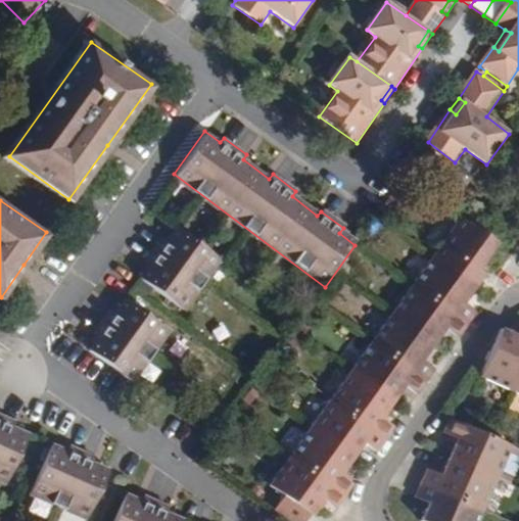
[(461,218),(433,257),(475,288),(484,276),(477,271),(497,243),(461,218)]
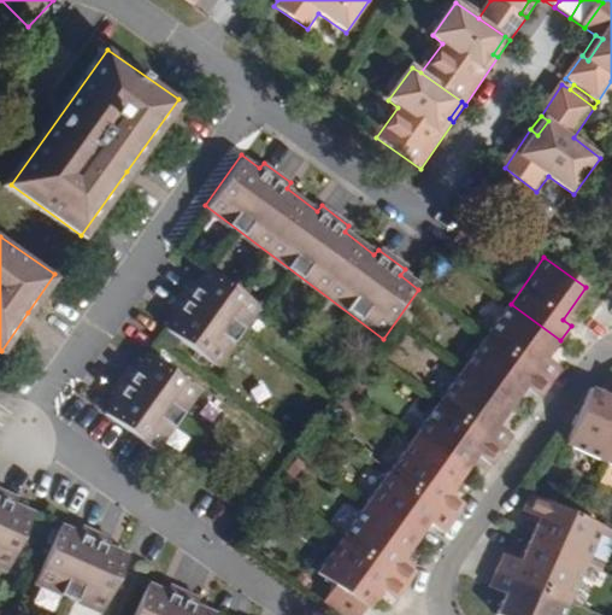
[(262,299),(209,263),(200,274),(196,280),(190,276),(172,303),(178,308),(172,315),(166,323),(222,361),(262,299)]
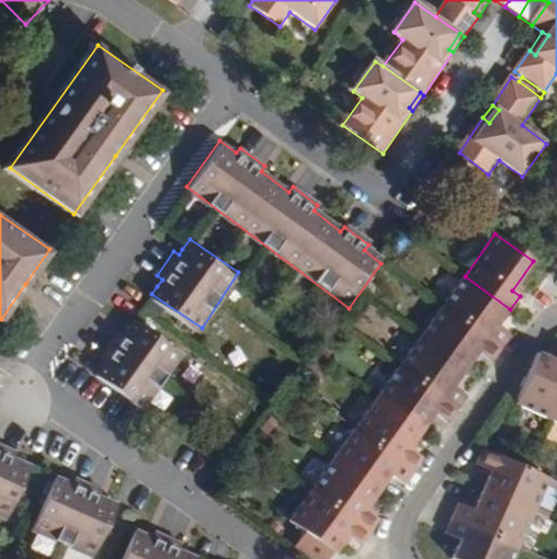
[(443,307),(500,348),(510,334),(498,326),(510,309),(465,276),(443,307)]
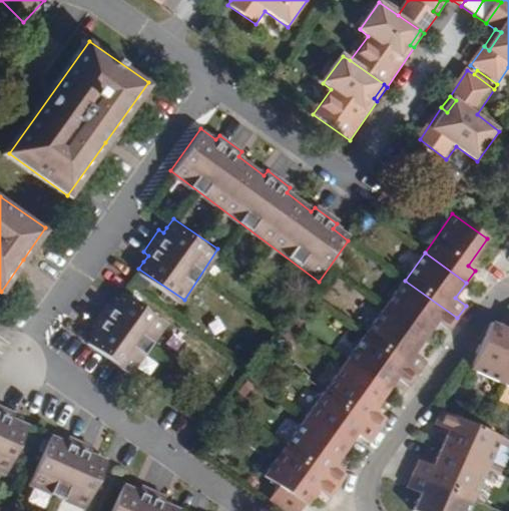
[(448,332),(457,318),(405,281),(385,309),(426,339),(437,323),(448,332)]
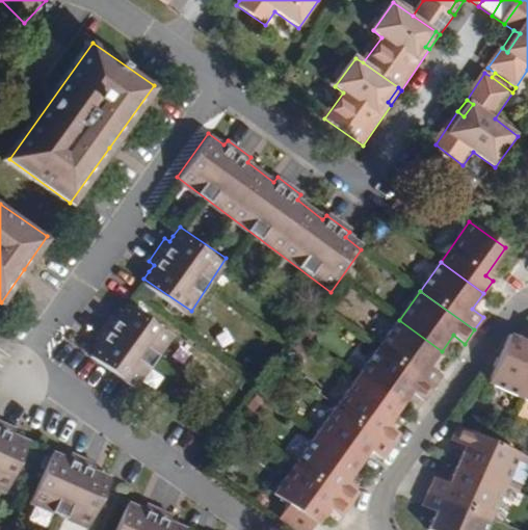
[(175,332),(128,300),(124,307),(119,314),(112,312),(97,335),(102,339),(98,345),(93,352),(139,385),(175,332)]
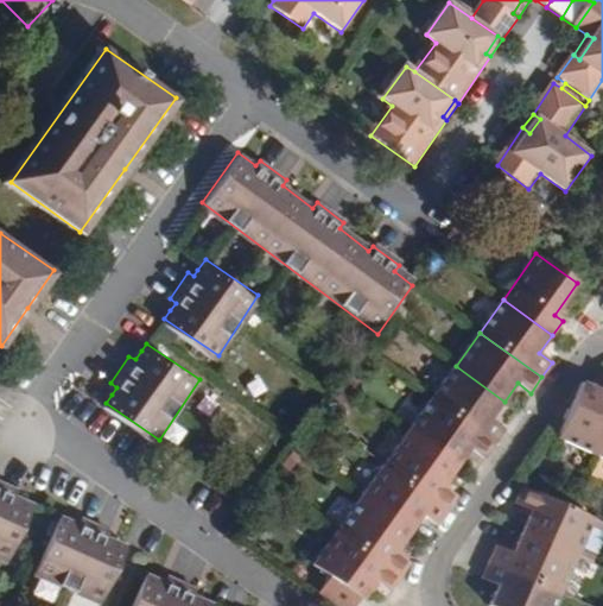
[(505,402),(456,366),(432,399),(494,444),(505,429),(492,420),(505,402)]
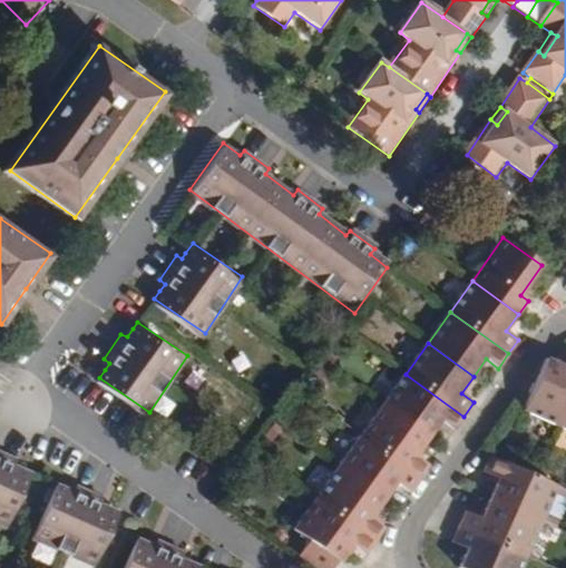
[(558,427),(565,410),(565,366),(547,359),(547,360),(524,411),(558,427)]
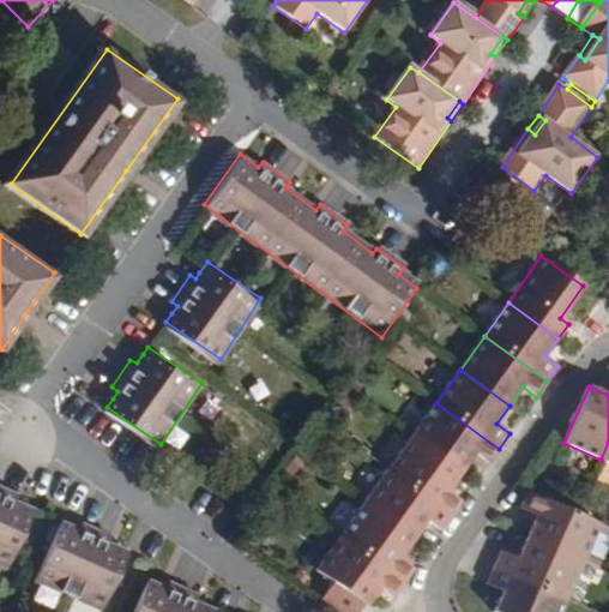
[(436,403),(412,437),(463,473),(475,454),(488,463),(499,449),(436,403)]
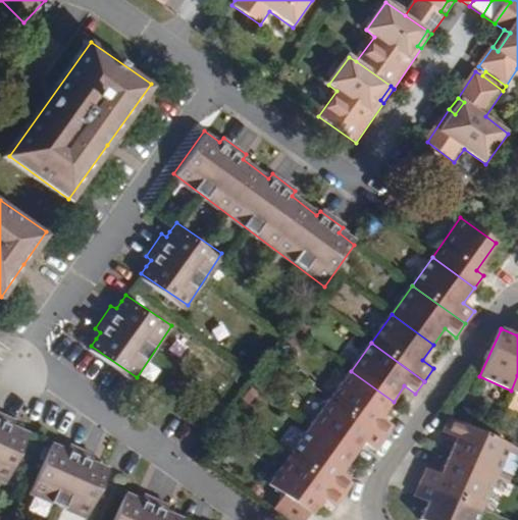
[(351,371),(330,400),(384,438),(393,426),(381,418),(394,402),(351,371)]
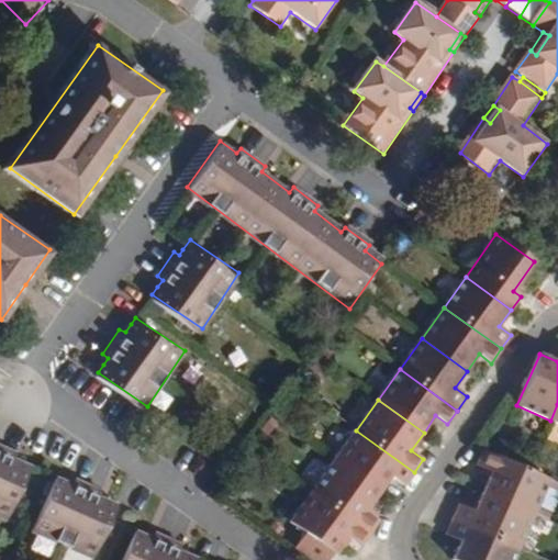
[(334,461),(380,494),(391,478),(403,486),(414,472),(356,430),(334,461)]
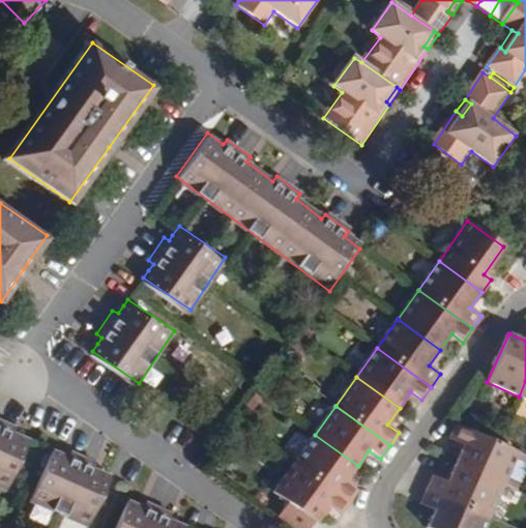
[(0,485),(9,489),(30,438),(24,435),(21,434),(15,431),(17,424),(0,417),(0,485)]
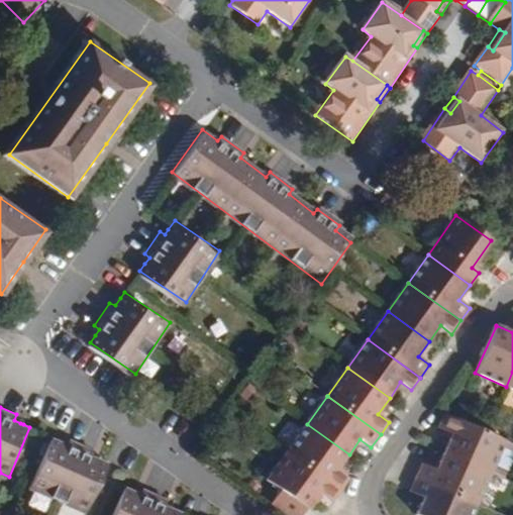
[(451,433),(443,452),(492,474),(506,441),(443,414),(438,427),(451,433)]
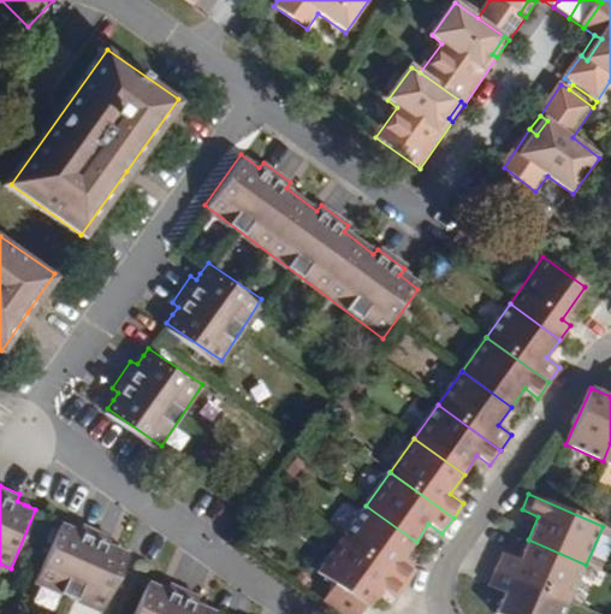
[(402,562),(416,542),(366,506),(342,541),(405,585),(415,572),(402,562)]
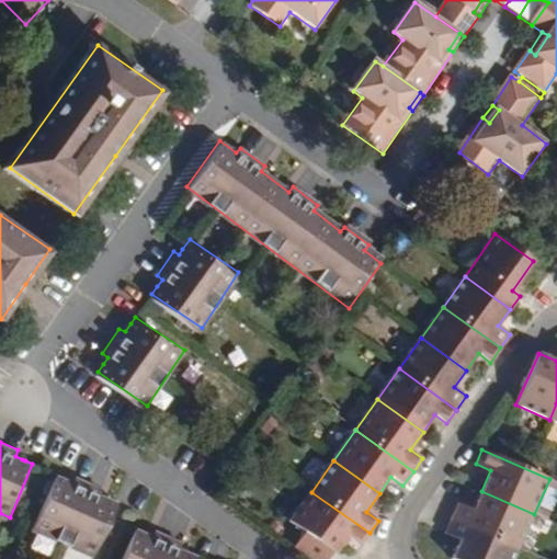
[(67,478),(58,475),(35,529),(97,555),(120,501),(112,498),(103,493),(104,487),(78,476),(75,482),(67,478)]
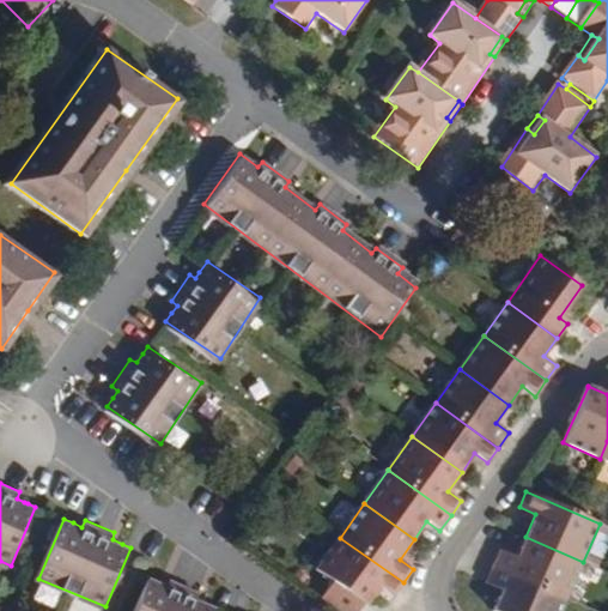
[(500,549),(492,567),(565,599),(583,562),(526,537),(516,557),(500,549)]
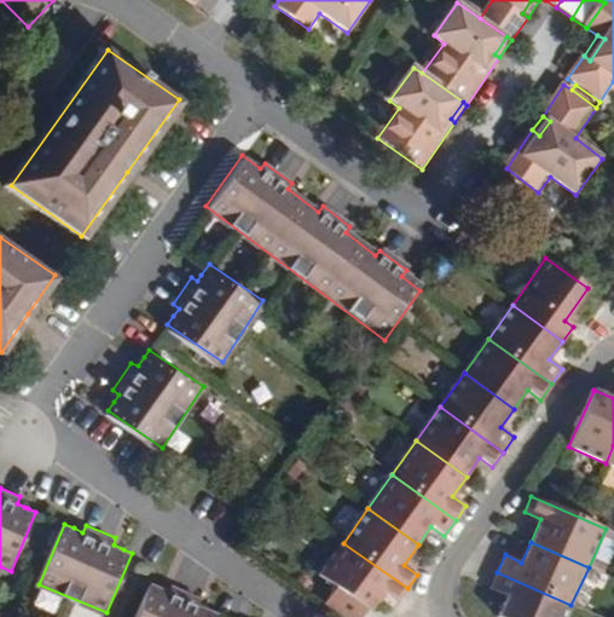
[(407,588),(343,543),(319,577),(369,612),(382,595),(395,605),(407,588)]
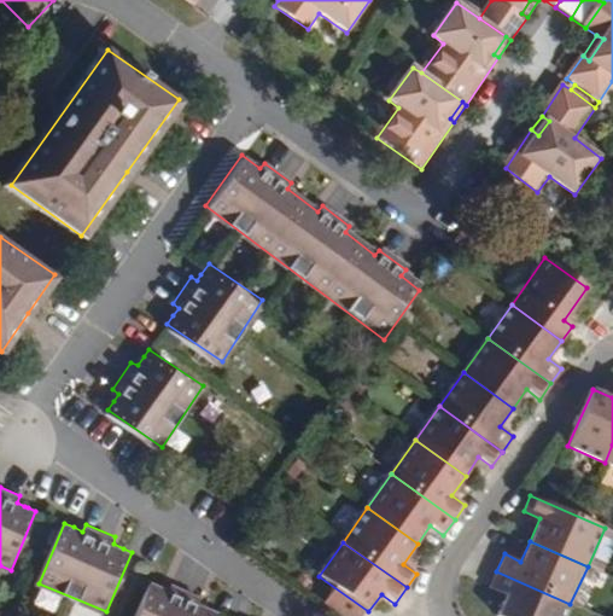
[(565,615),(570,604),(496,571),(490,587),(506,593),(497,615),(565,615)]
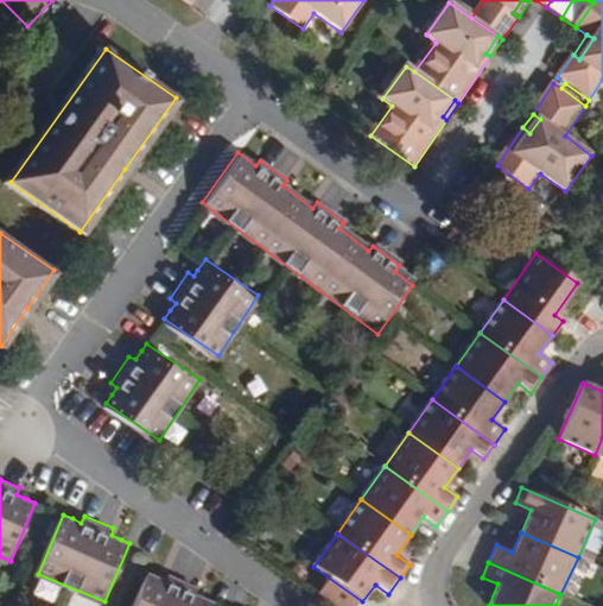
[(158,574),(150,570),(134,605),(213,605),(216,599),(205,594),(198,591),(200,584),(171,572),(167,578),(158,574)]
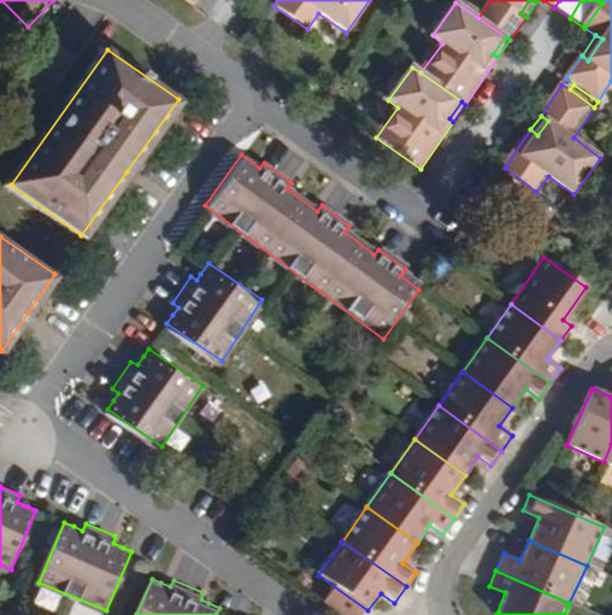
All buildings are outlined.
